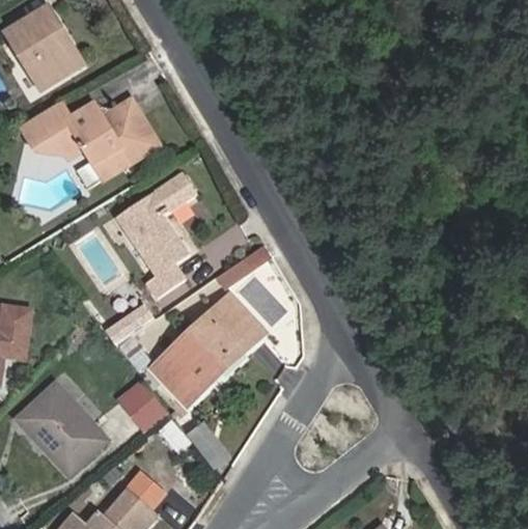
[(45,5),(1,30),(36,88),(53,78),(49,71),(63,59),(45,25),(52,19),(45,5)]
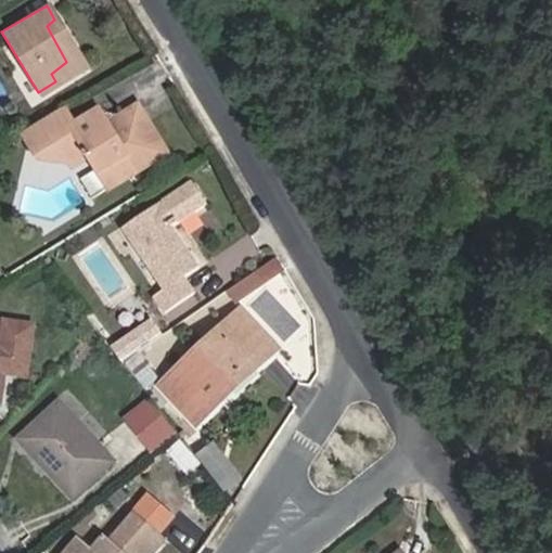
[(55,81),(84,65),(54,20),(47,26),(66,62),(51,74),(55,81)]
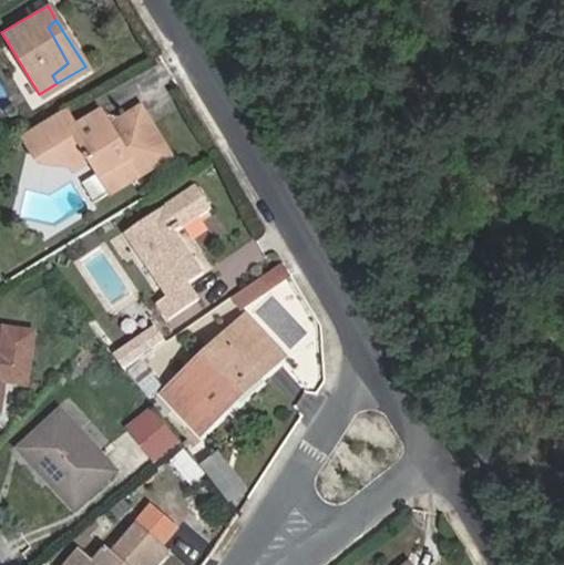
[(71,165),(88,154),(106,182),(164,147),(136,106),(109,123),(101,111),(75,127),(55,140),(58,144),(71,165)]
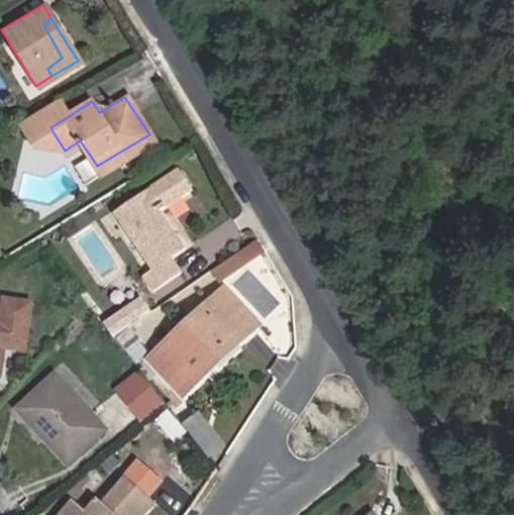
[(53,131),(50,127),(69,116),(57,98),(19,120),(35,142),(53,131)]
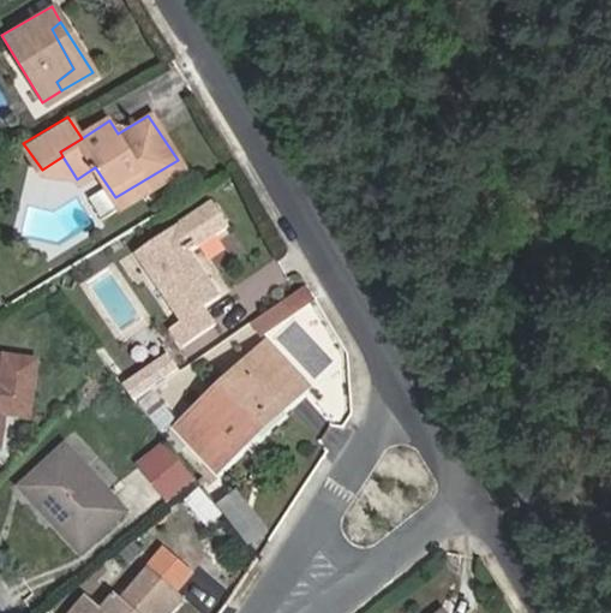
[(115,197),(123,206),(183,168),(178,160),(115,197)]
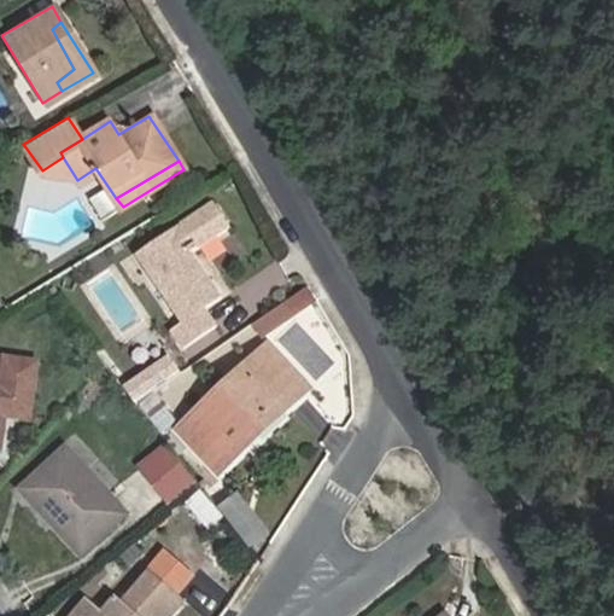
[(233,222),(216,198),(136,254),(180,320),(169,327),(182,348),(217,324),(203,306),(221,292),(193,250),(233,222)]
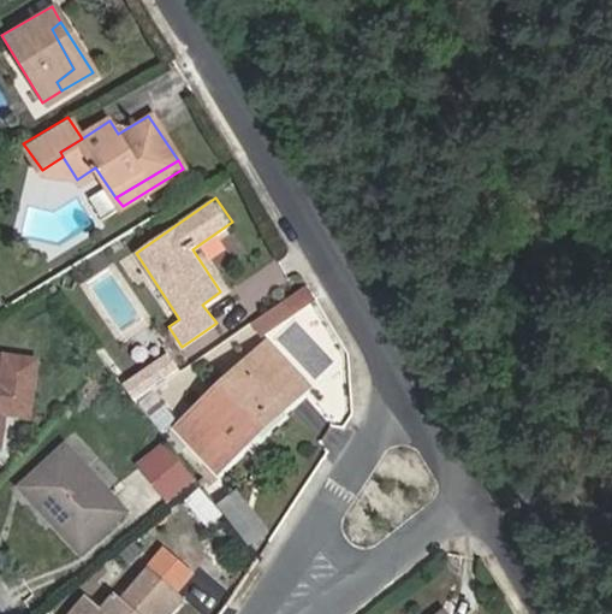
[(251,320),(261,334),(310,297),(303,285),(251,320)]
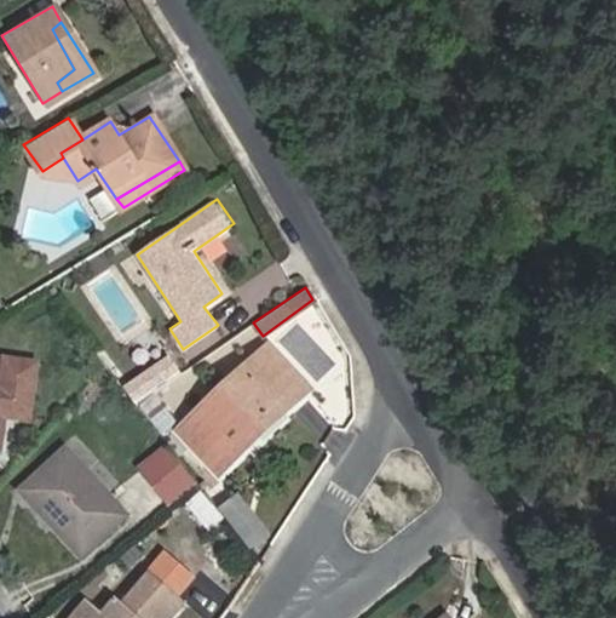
[(268,339),(178,422),(172,428),(217,476),(314,388),(268,339)]
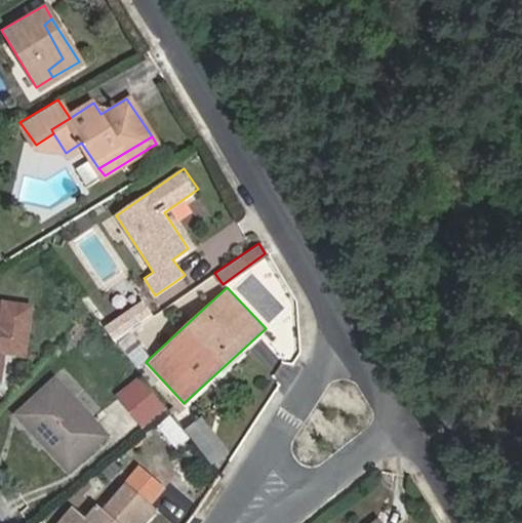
[(0,365),(2,350),(23,351),(28,304),(0,300),(0,365)]
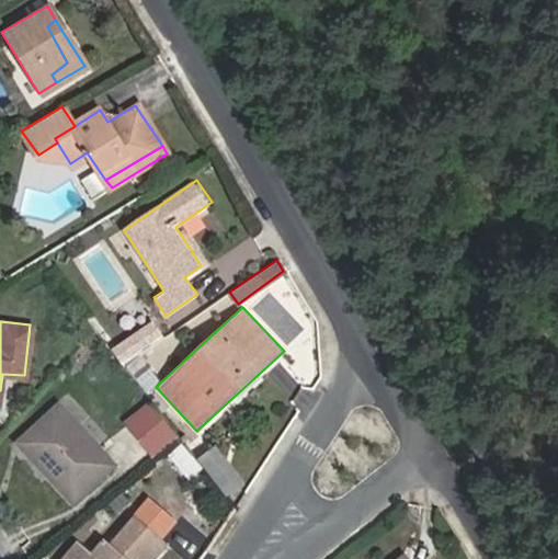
[(122,364),(146,394),(156,387),(161,381),(139,352),(122,364)]
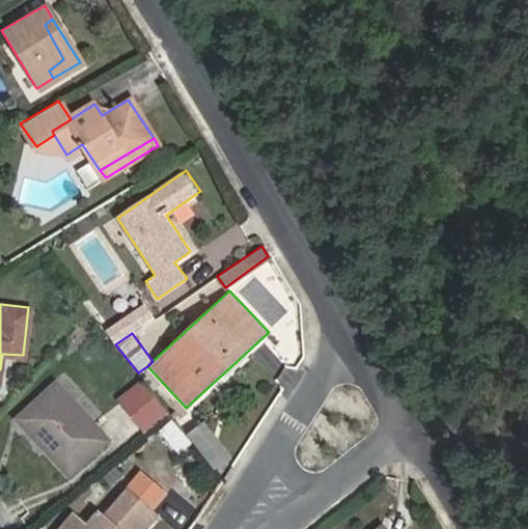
[(111,437),(56,377),(10,417),(66,476),(111,437)]
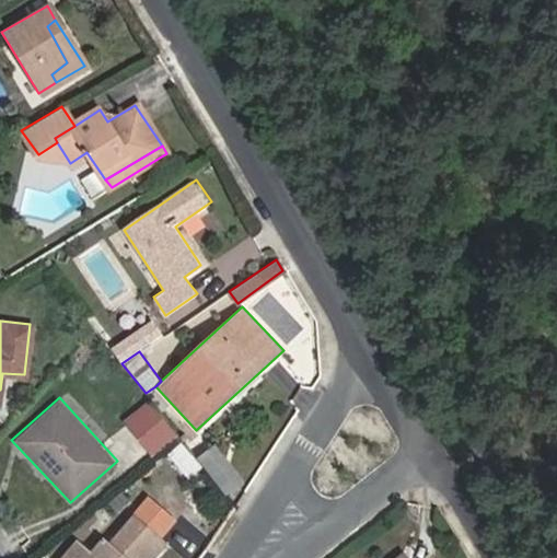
[(152,403),(128,420),(144,442),(170,425),(152,403)]
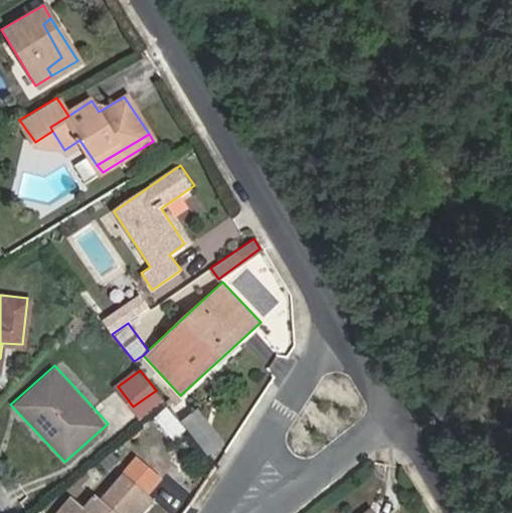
[(133,406),(142,418),(164,400),(156,390),(133,406)]
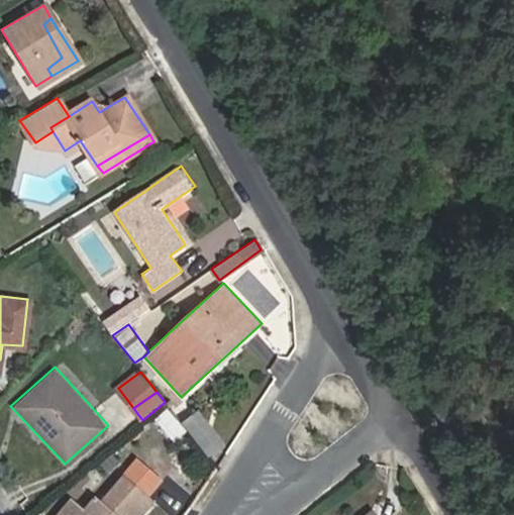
[(197,409),(184,418),(207,451),(220,441),(197,409)]
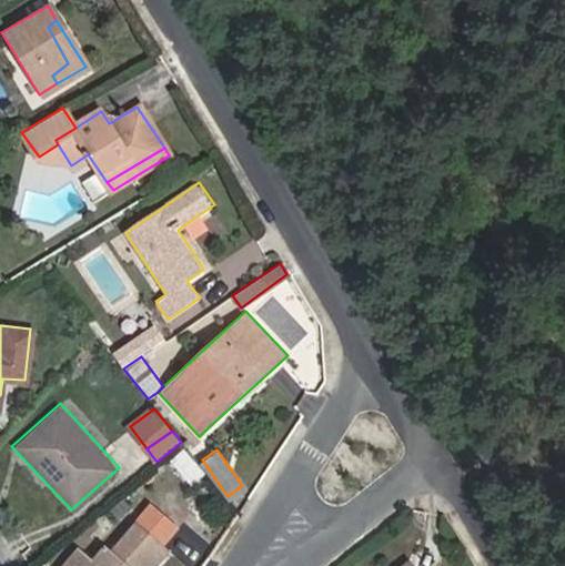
[(91,557),(78,546),(60,565),(151,565),(168,549),(135,522),(110,552),(102,544),(91,557)]
